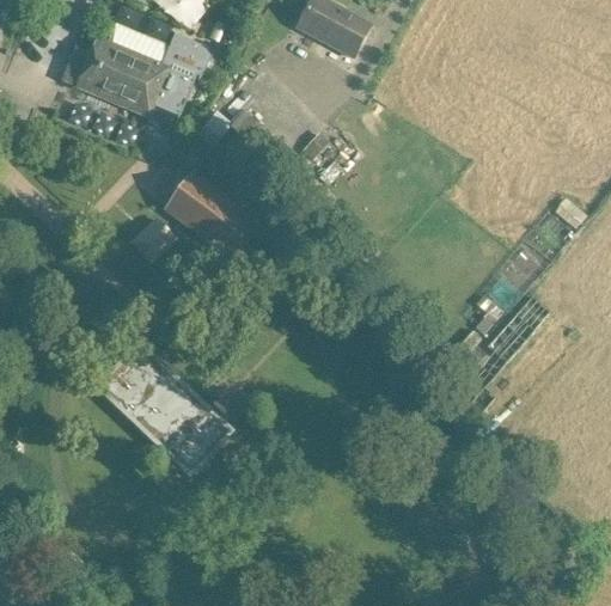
[(309,0),(303,12),(297,24),(353,55),(371,23),(329,0),(309,0)]
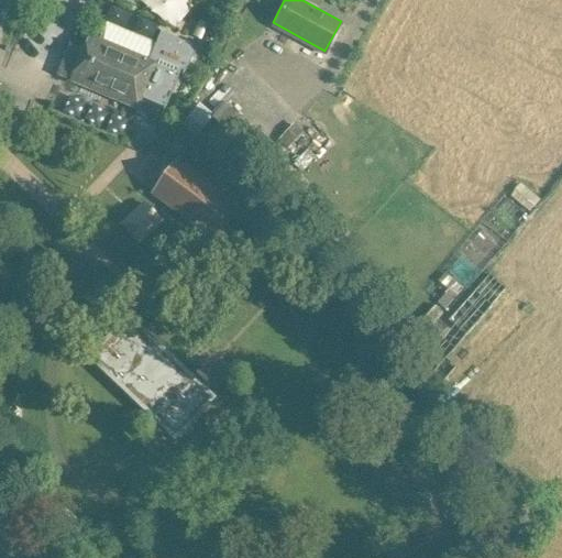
[(107,20),(100,36),(88,32),(81,47),(68,42),(57,70),(70,76),(69,77),(136,106),(141,94),(164,102),(162,107),(163,108),(180,66),(183,67),(180,72),(182,72),(197,43),(160,28),(155,41),(149,37),(150,37),(112,22),(112,23),(107,20)]
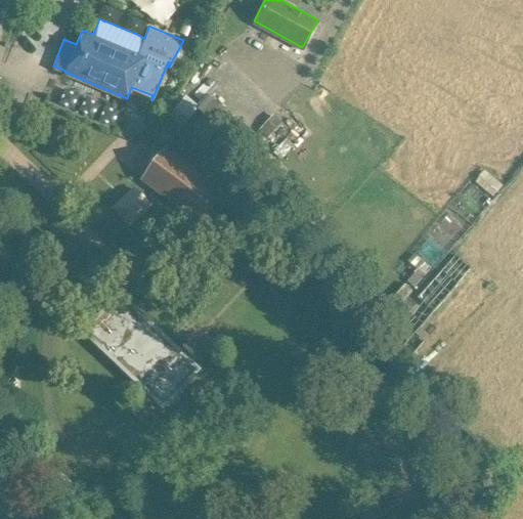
[(172,106),(185,117),(197,102),(182,91),(172,106)]
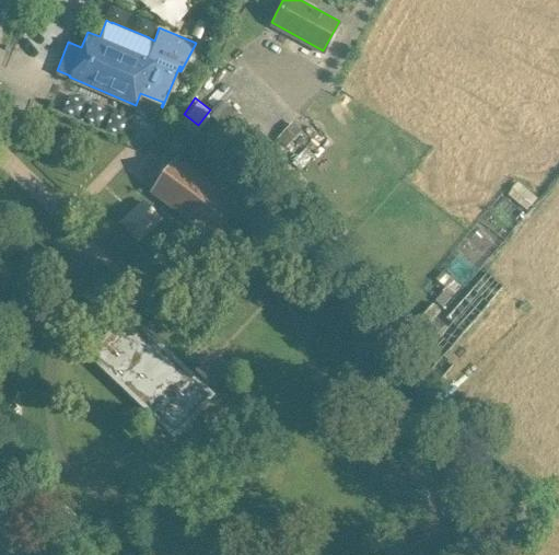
[(247,164),(265,147),(270,141),(251,122),(248,125),(222,99),(208,114),(233,139),(228,145),(247,164)]
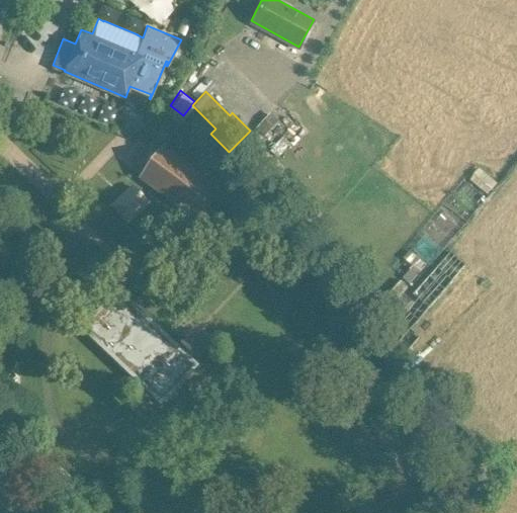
[(170,105),(161,117),(176,129),(185,116),(183,115),(170,105)]
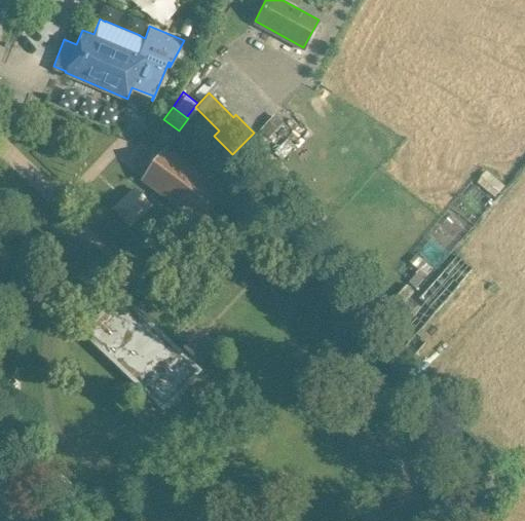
[(262,122),(271,132),(284,119),(274,111),(262,122)]
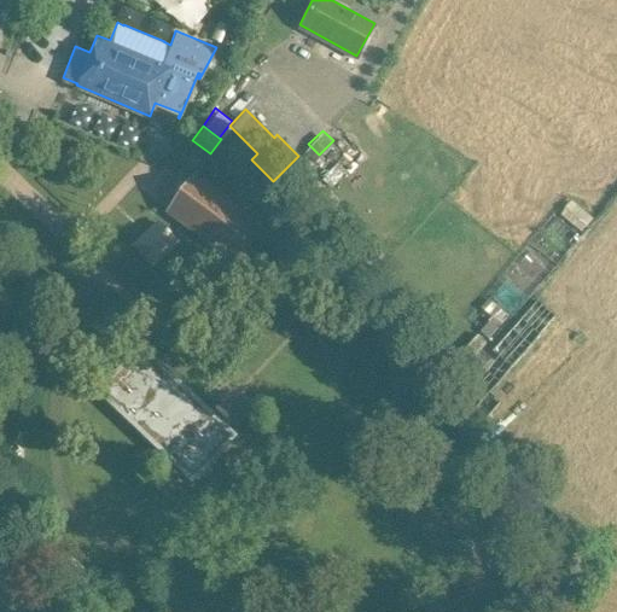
[(324,193),(292,162),(273,181),(304,213),(324,193)]
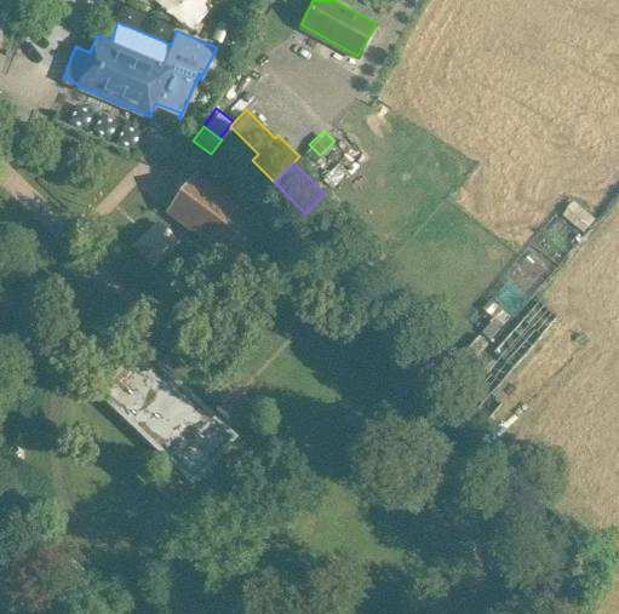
[(233,206),(211,189),(191,174),(188,179),(179,172),(162,195),(171,201),(167,205),(210,236),(208,239),(224,251),(242,247),(253,233),(251,216),(235,204),(233,206)]
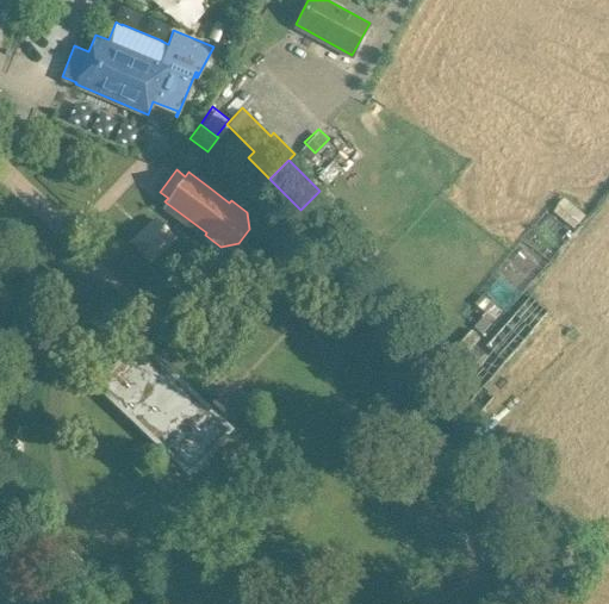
[(155,216),(132,238),(149,256),(173,235),(155,216)]
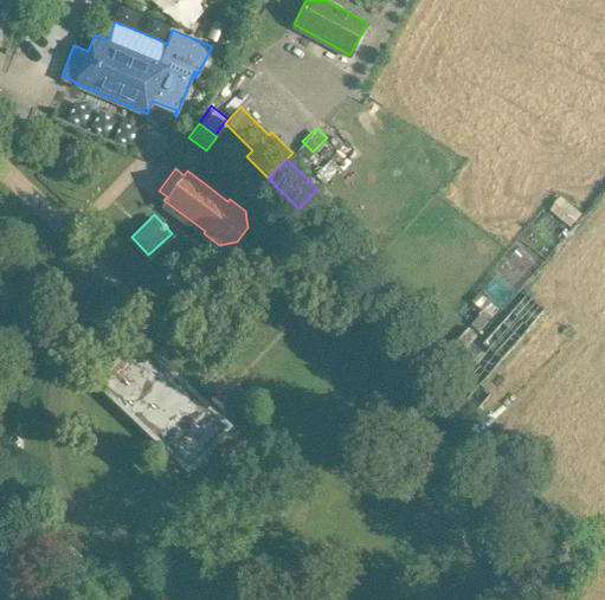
[(522,291),(443,384),(472,410),(488,392),(478,385),(544,309),(522,291)]
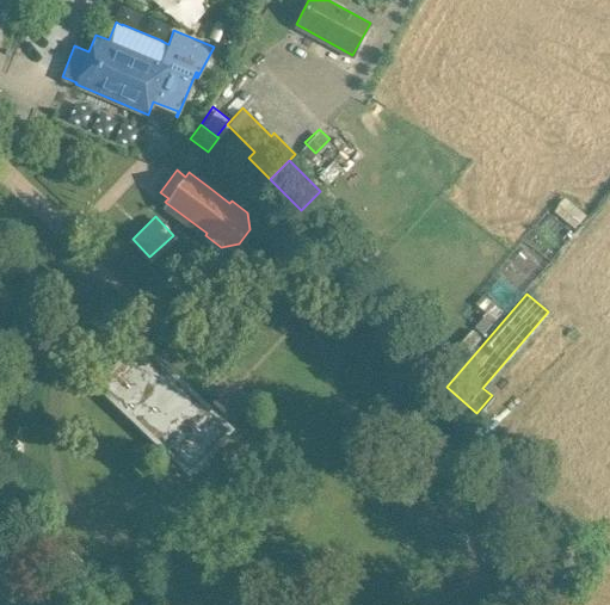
[(139,337),(94,384),(189,474),(233,427),(139,337)]
